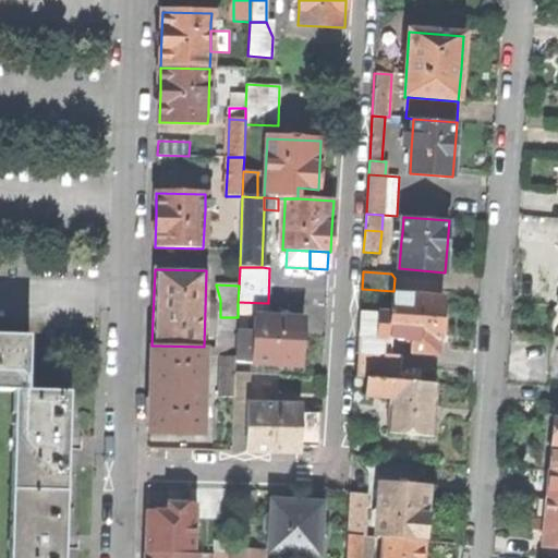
[(393,338),(412,339),(439,342),(441,317),(443,298),(395,293),(392,313),(390,336),(390,337),(393,338)]
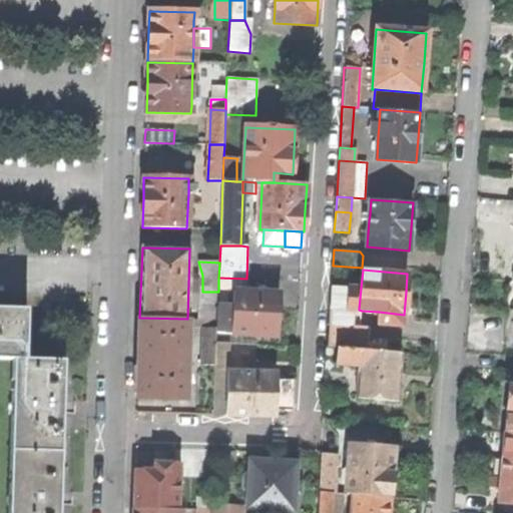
[(216,333),(230,334),(233,292),(247,292),(248,279),(246,279),(218,278),(218,292),(217,320),(216,328),(216,333)]
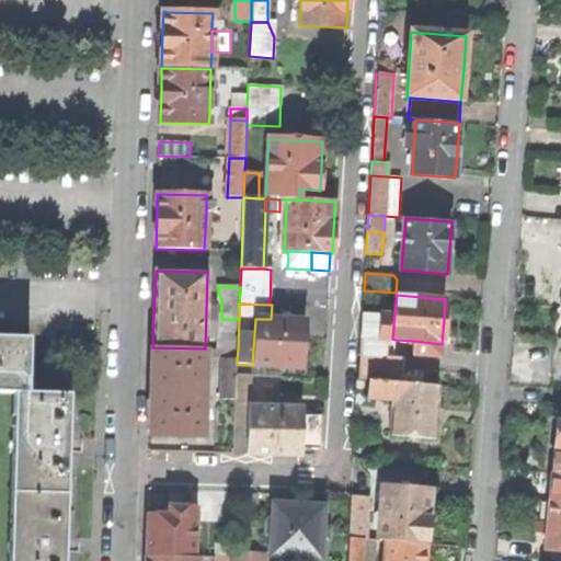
[(362,335),(381,336),(382,315),(363,312),(362,335)]
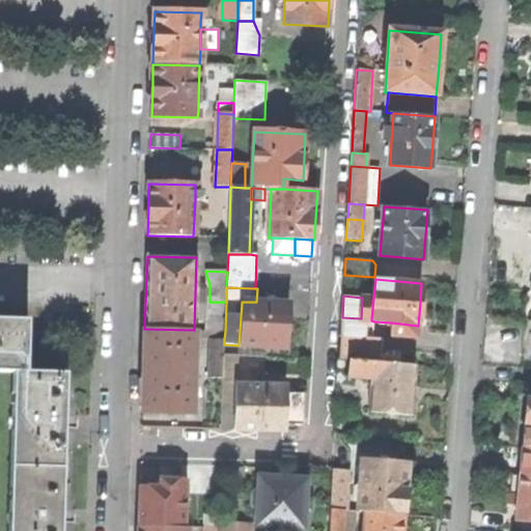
[(362,298),(361,318),(371,319),(373,298),(362,298)]
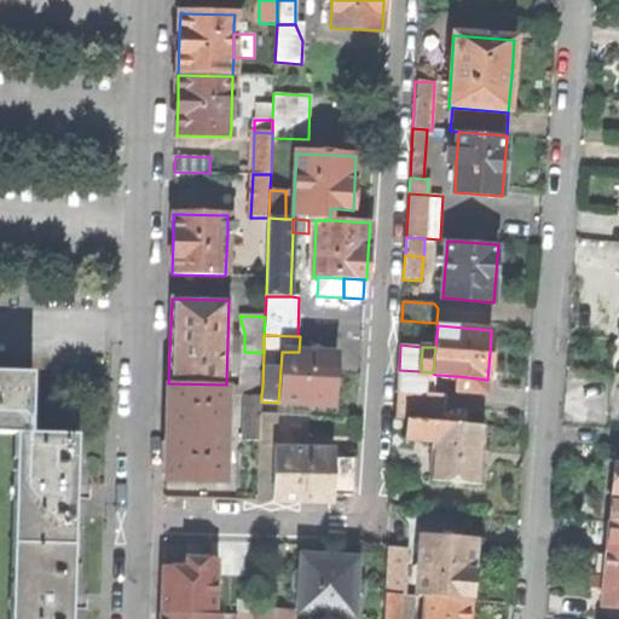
[(244,352),(243,385),(262,386),(264,352),(244,352)]
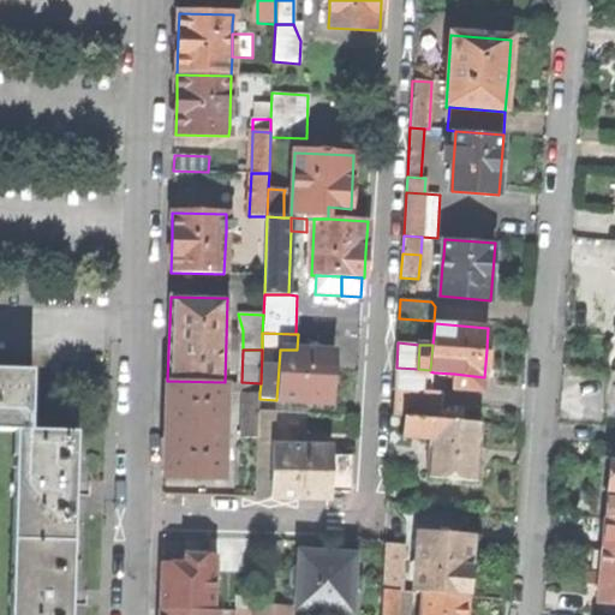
[(280,350),(276,400),(332,402),(334,376),(335,352),(297,350),(280,350)]
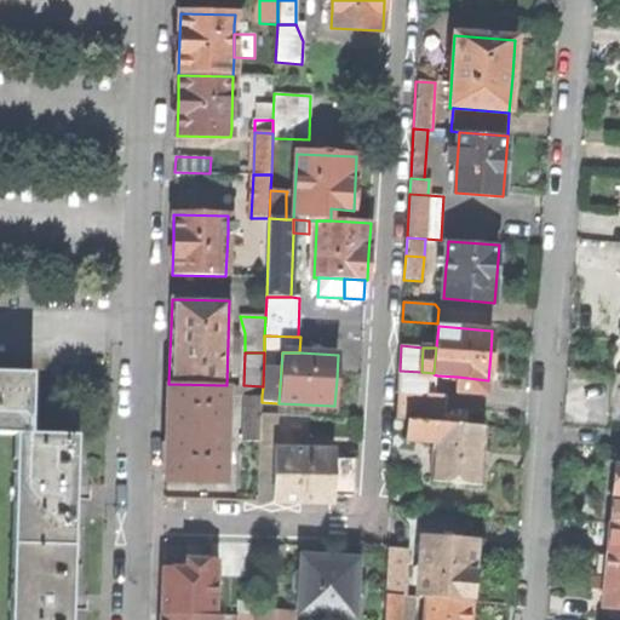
[(434,374),(434,373),(422,372),(400,371),(396,419),(408,420),(436,423),(446,424),(446,415),(440,415),(441,396),(436,396),(437,375),(434,374)]
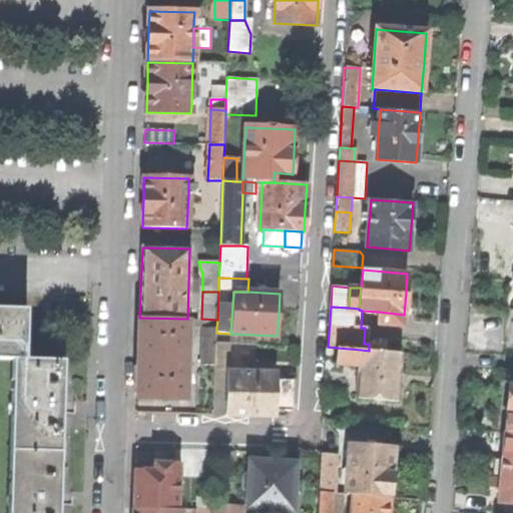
[(0,360),(13,361),(24,361),(26,311),(0,309),(0,360)]
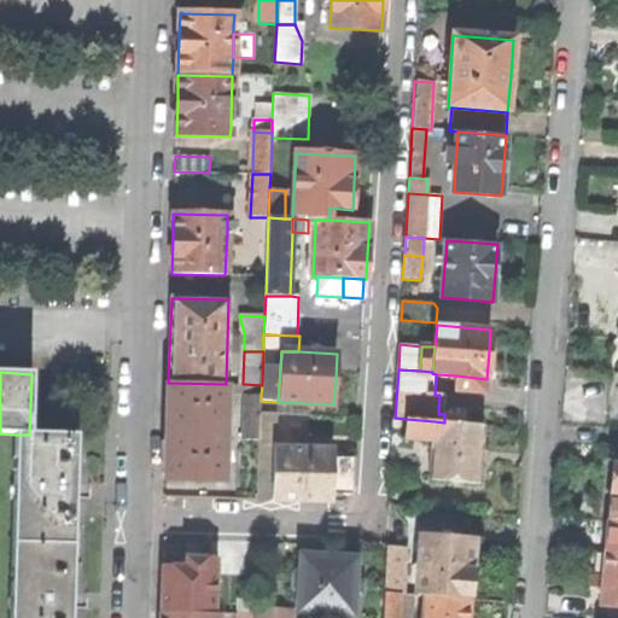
[(455,391),(485,394),(487,379),(456,375),(455,391)]
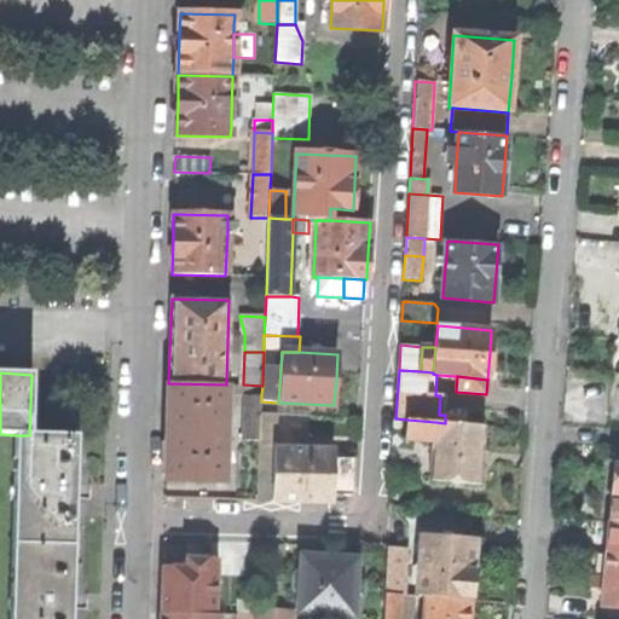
[(226,394),(226,385),(168,383),(167,432),(166,480),(223,481),(226,394)]
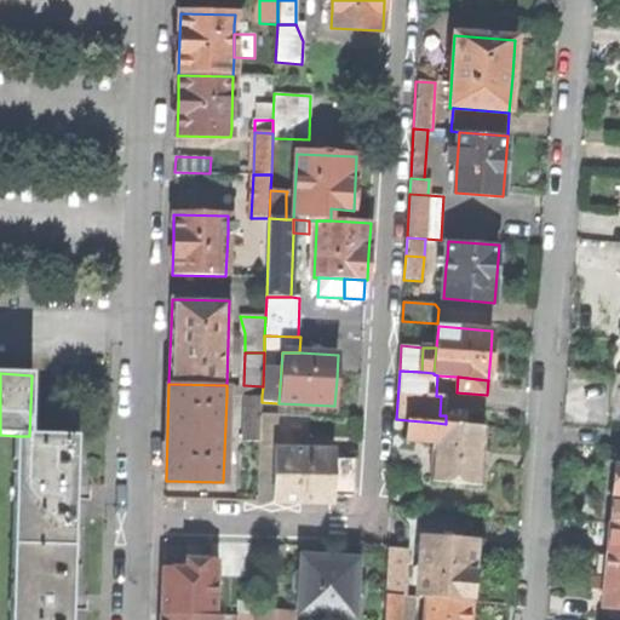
[(247,396),(262,396),(263,386),(244,385),(227,385),(227,395),(247,396)]
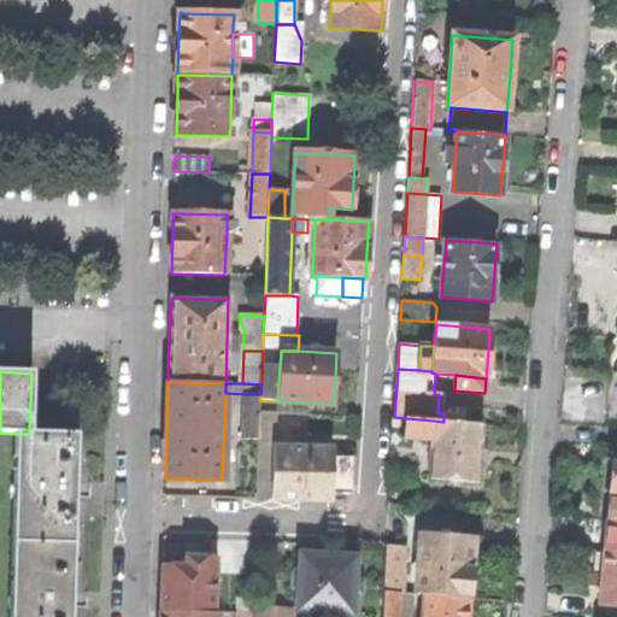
[(246,394),(245,439),(259,440),(260,412),(260,400),(260,394),(246,394)]
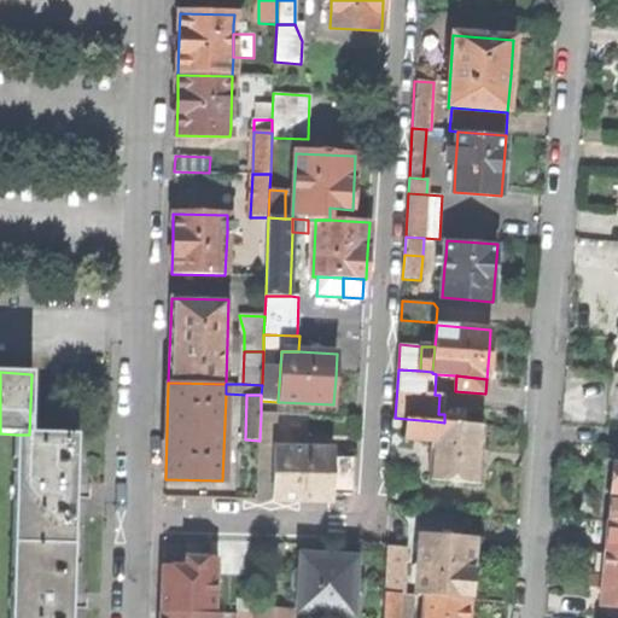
[(258,499),(273,500),(274,448),(274,442),(274,413),(261,413),(260,441),(258,499)]
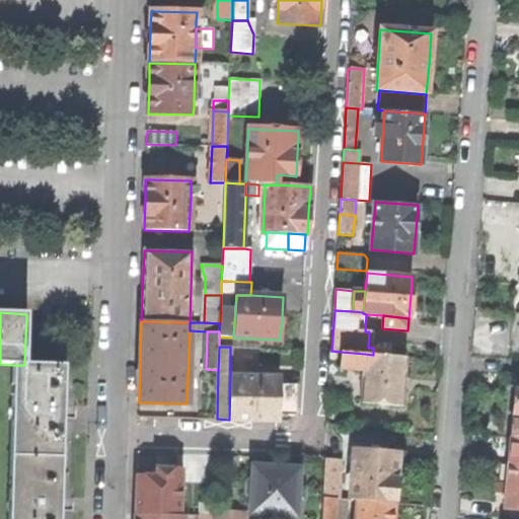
[(341,369),(342,352),(331,351),(329,376),(340,376),(341,369)]
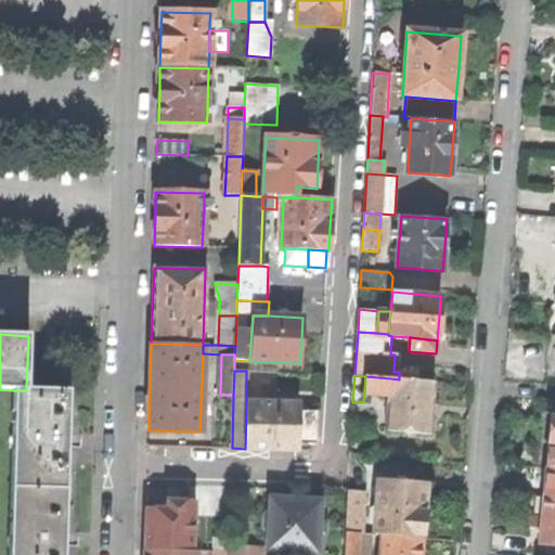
[(365,376),(364,395),(389,397),(390,378),(365,376)]
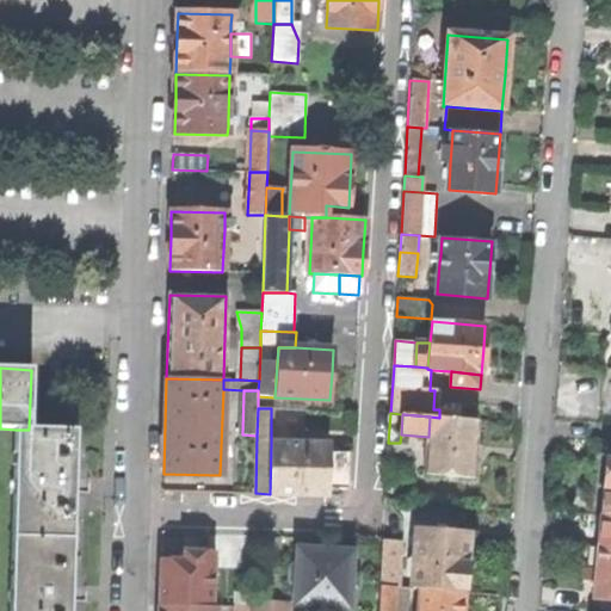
[(430,417),(429,437),(426,473),(473,476),(475,449),(477,420),(439,418),(430,417)]
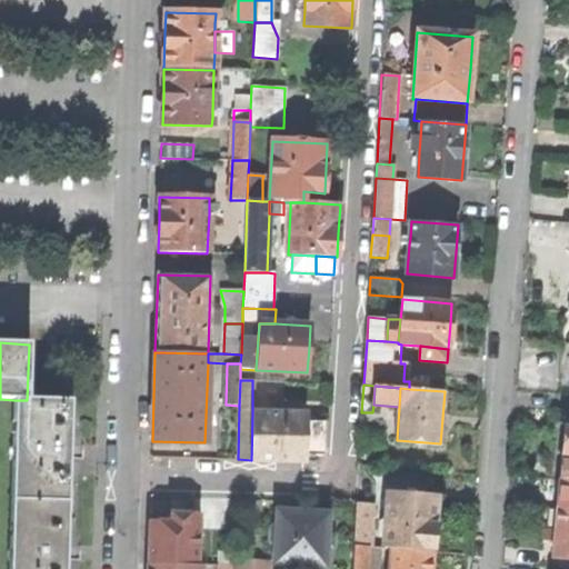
[(15,400),(9,568),(65,568),(65,561),(70,561),(70,555),(70,547),(66,547),(68,460),(72,460),(73,452),(73,446),(69,446),(70,401),(27,400),(15,400)]
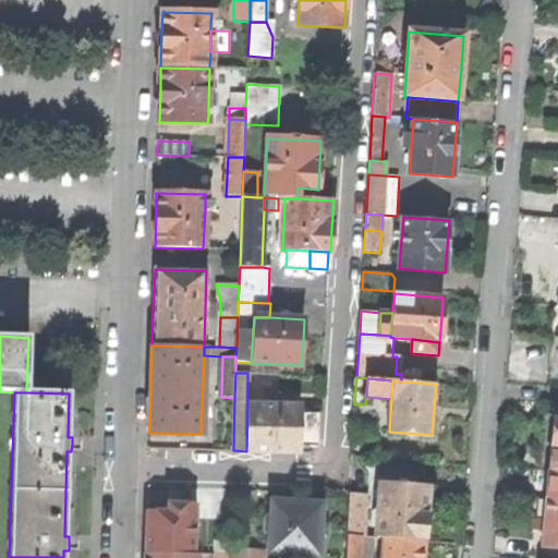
[(254,404),(247,404),(246,451),(276,451),(299,452),(299,446),(299,413),(300,405),(254,404)]
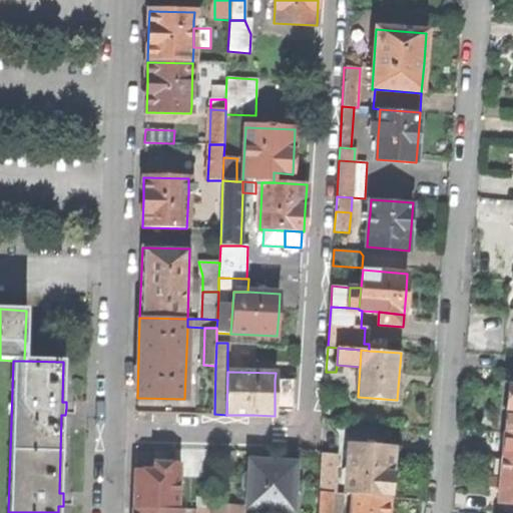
[(294,380),(275,380),(275,410),(293,410),(294,380)]
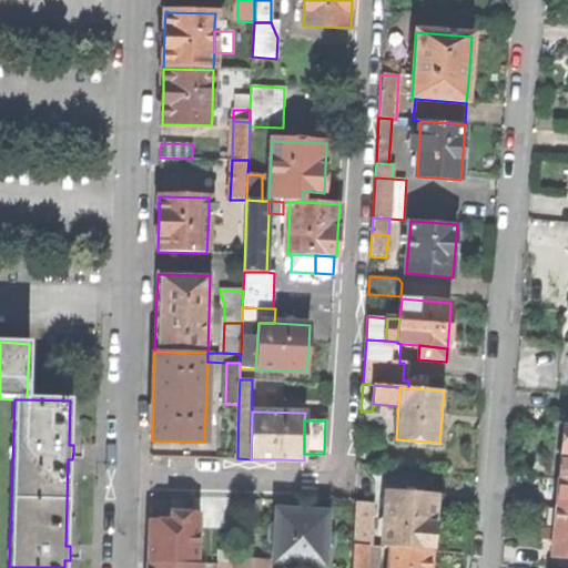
[(557,507),(567,507),(567,478),(559,478),(558,492),(557,507)]
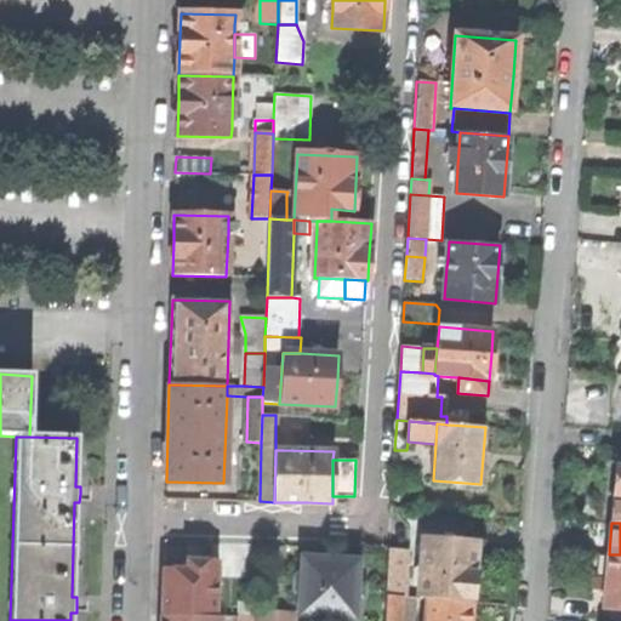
[(429,599),(472,603),(474,573),(477,542),(425,539),(420,598),(429,599)]
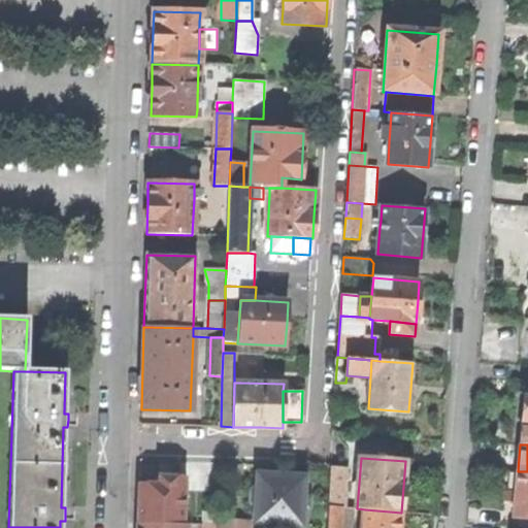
[(159,477),(185,477),(186,462),(159,462),(159,477)]
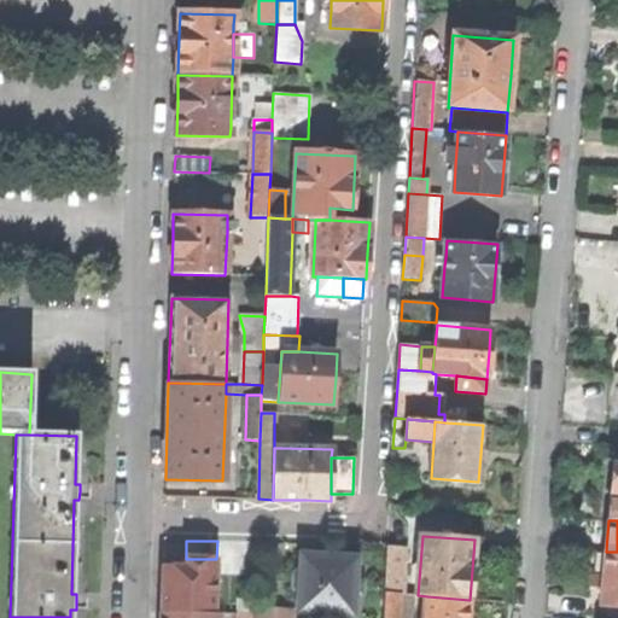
[(388,548),(385,593),(400,594),(402,549),(388,548)]
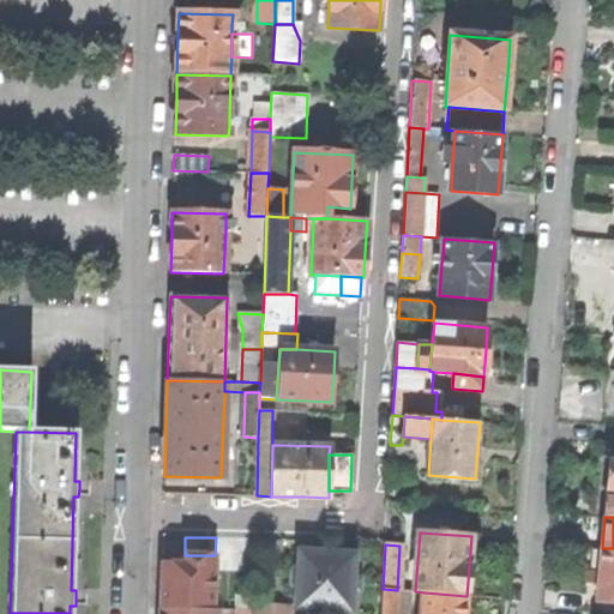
[(597,601),(613,602),(613,548),(602,548),(600,575),(597,601)]
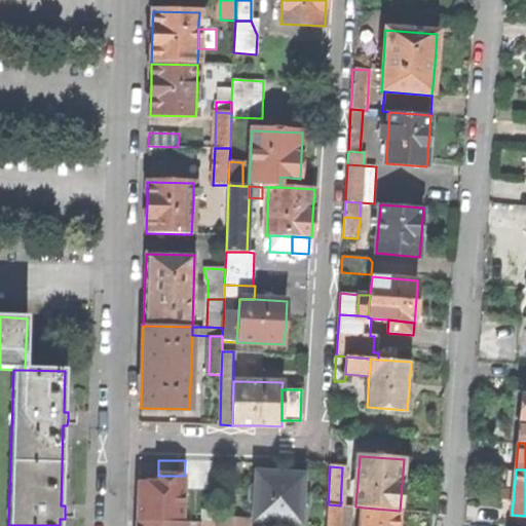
[(256,506),(255,521),(301,523),(302,505),(308,506),(309,492),(302,492),(303,476),(284,475),(257,474),(257,485),(255,485),(251,489),(251,501),(254,506),(256,506)]
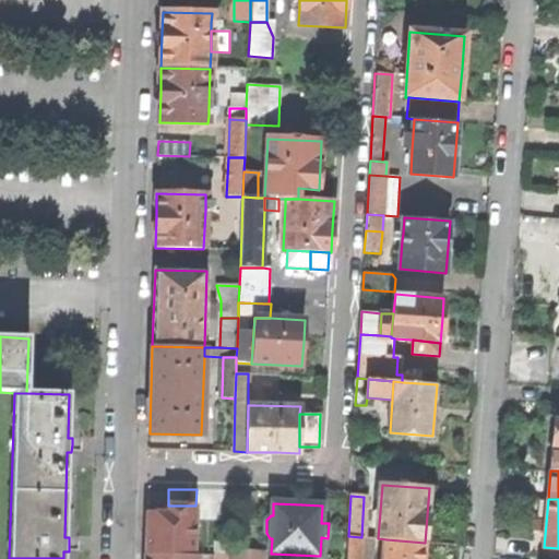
[(195,506),(168,506),(168,512),(147,512),(146,528),(145,554),(194,555),(195,506)]
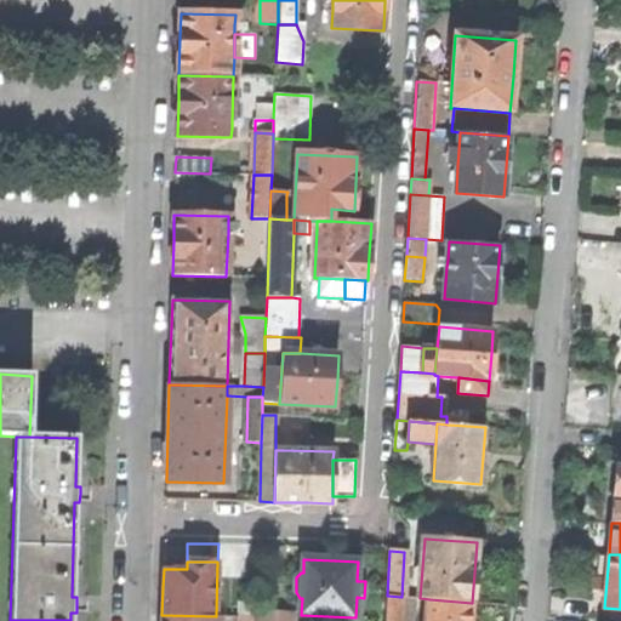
[(399,620),(402,597),(387,596),(385,620),(399,620)]
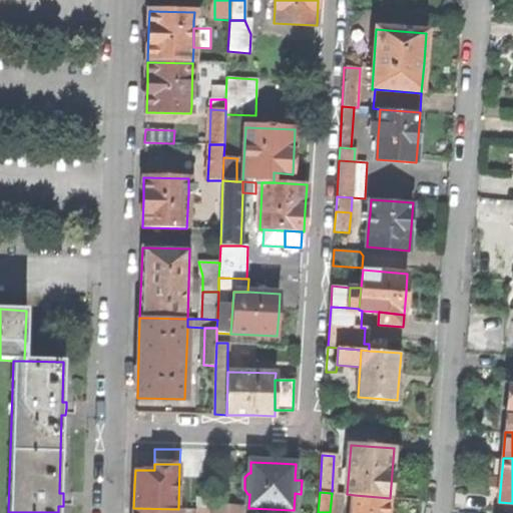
[(345,512),(347,494),(337,493),(332,493),(330,512),(345,512)]
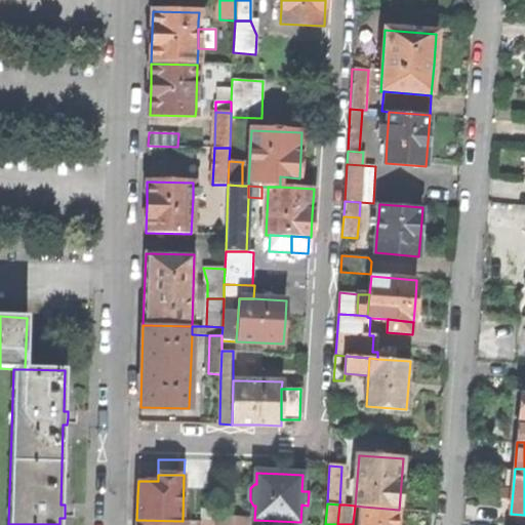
[(361,524),(398,524),(399,510),(363,507),(361,524)]
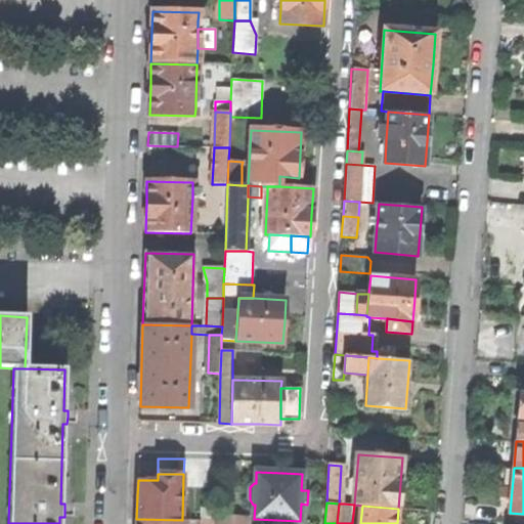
[(203,521),(215,522),(215,508),(203,507),(203,521)]
